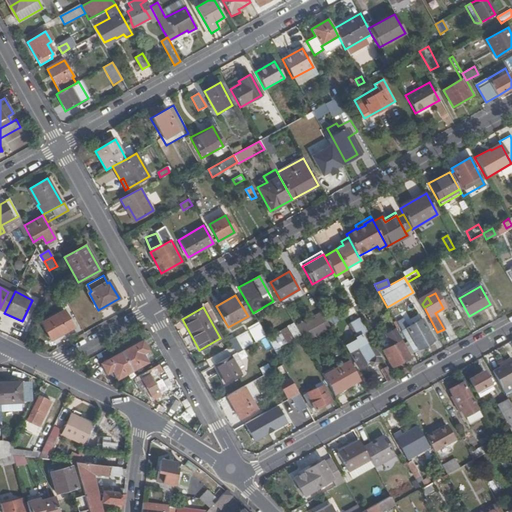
[(64,311),(41,323),(50,341),(74,328),(64,311)]
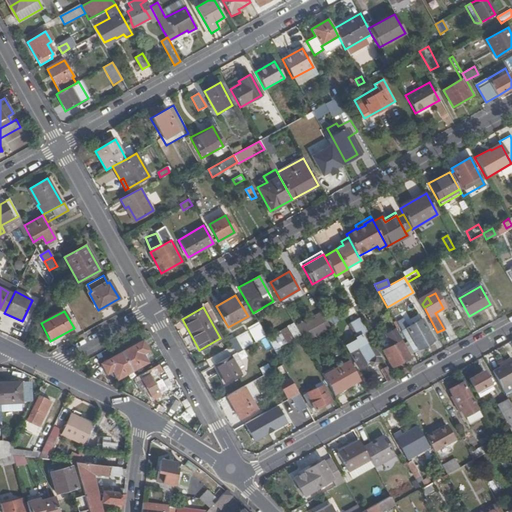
[(321,312),(295,327),(295,328),(300,335),(319,324),(326,321),(321,312)]
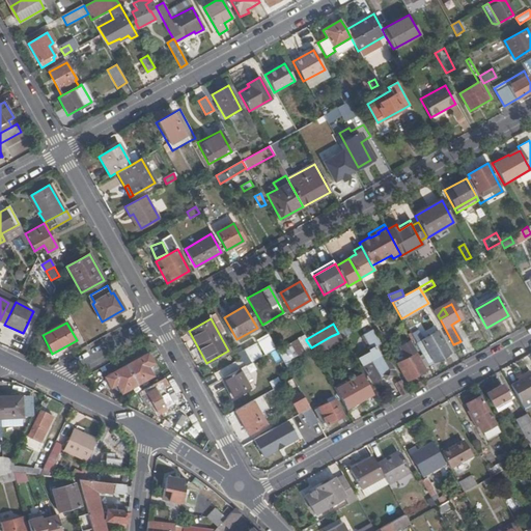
[(371,350),(358,358),(372,383),(391,371),(375,346),(381,343),(372,329),(363,334),(371,350)]
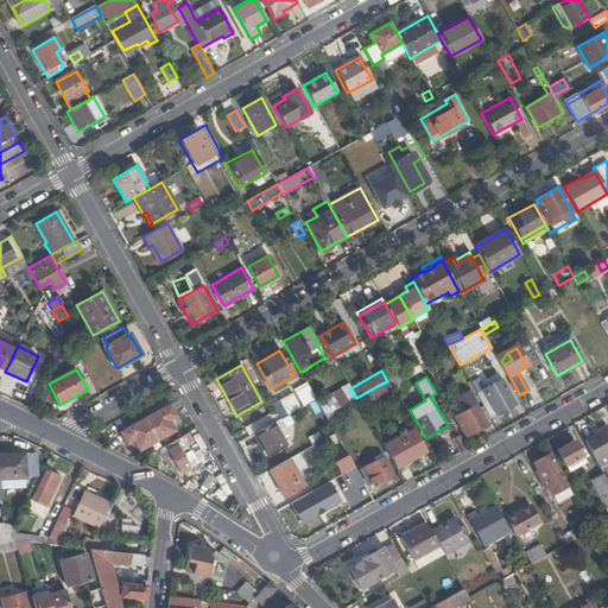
[(500,379),(476,393),(489,418),(514,404),(500,379)]
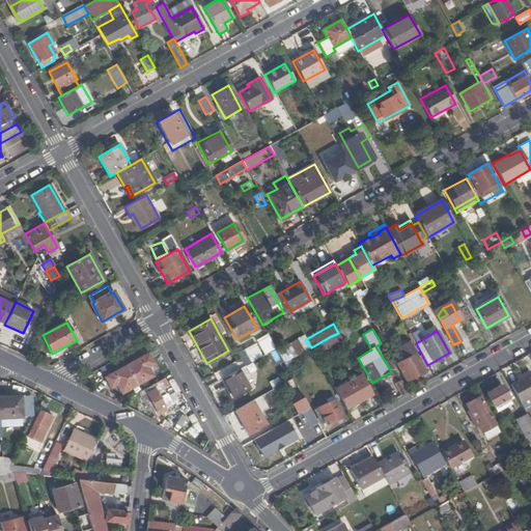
[(334,342),(341,338),(338,333),(331,336),(334,342)]
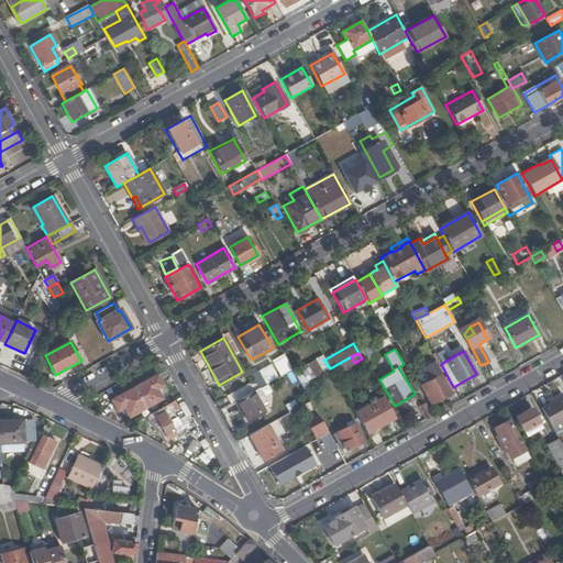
[(324,360),(322,355),(310,362),(313,367),(324,361),(324,360)]
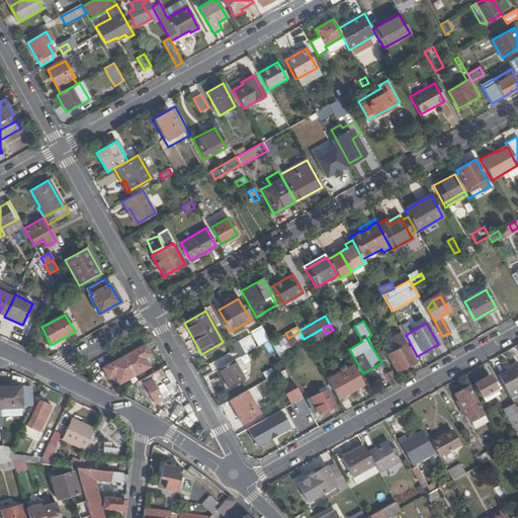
[(298,332),(288,338),(285,333),(270,342),(275,352),(276,354),(282,351),(304,339),(298,332)]
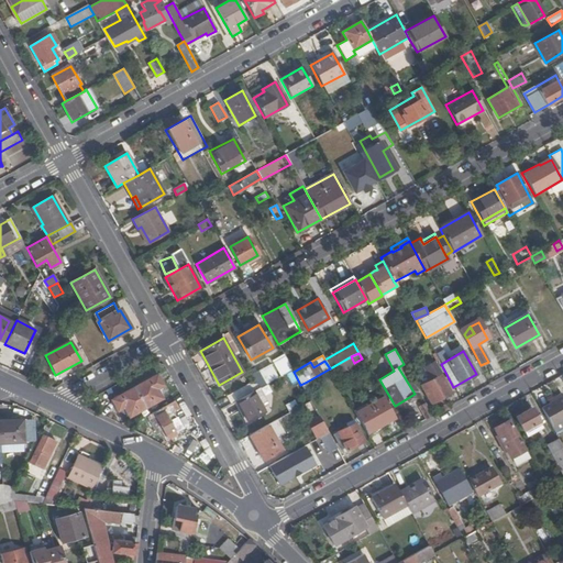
[(420,370),(418,364),(411,367),(430,403),(450,392),(434,362),(420,370)]
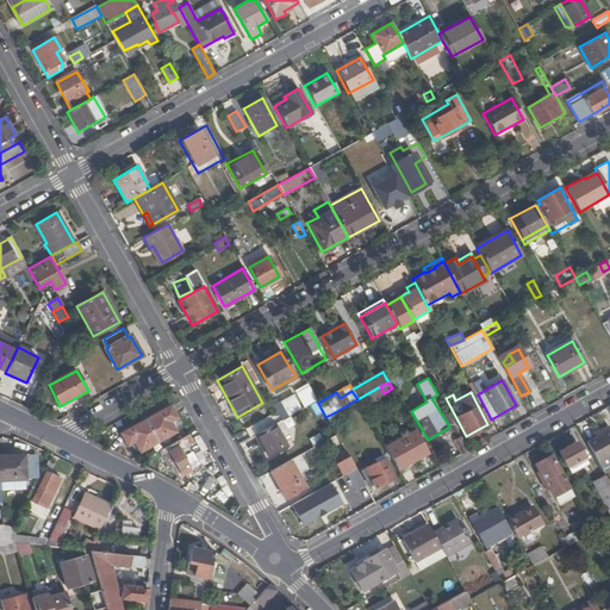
[(280,403),(287,416),(300,409),(293,396),(280,403)]
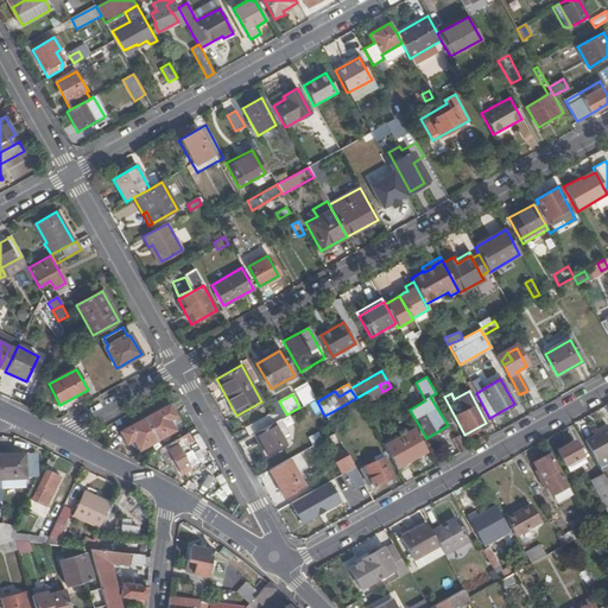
[(317,416),(323,413),(317,401),(315,399),(310,403),(317,416)]
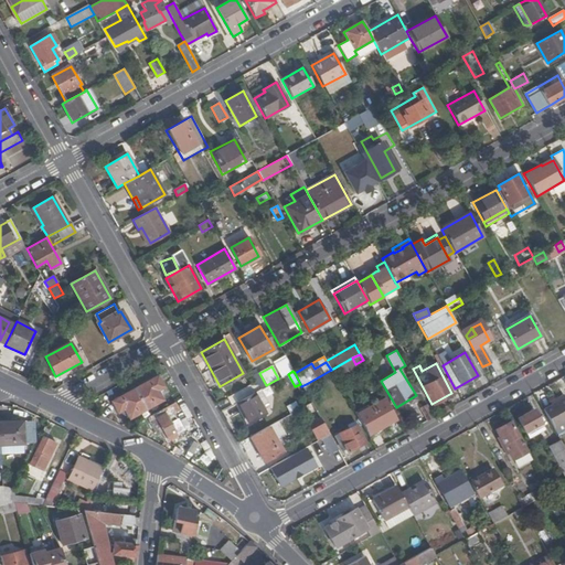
[(266,385),(259,373),(252,377),(254,382),(258,390),(259,390),(266,385)]
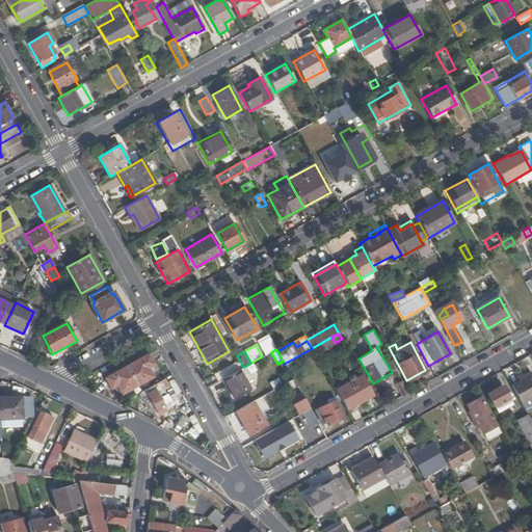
[(139,384),(153,376),(149,369),(154,366),(149,356),(129,367),(139,384)]
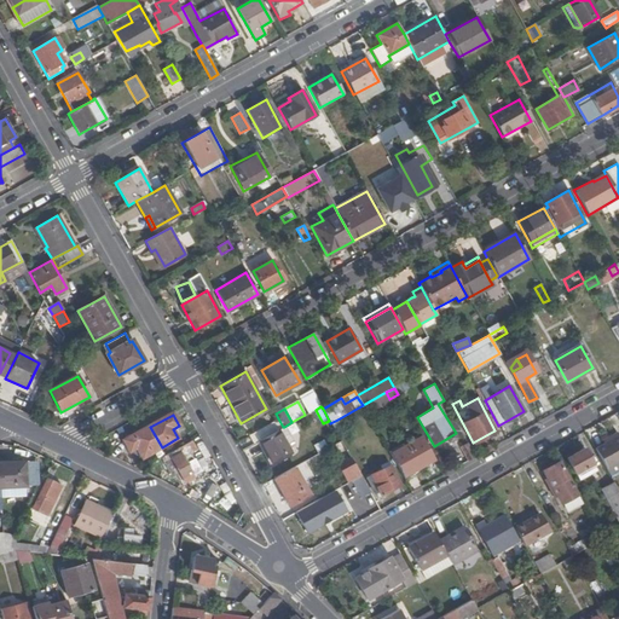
[(278,418),(248,435),(253,444),(256,443),(260,440),(278,431),(283,427),(278,418)]
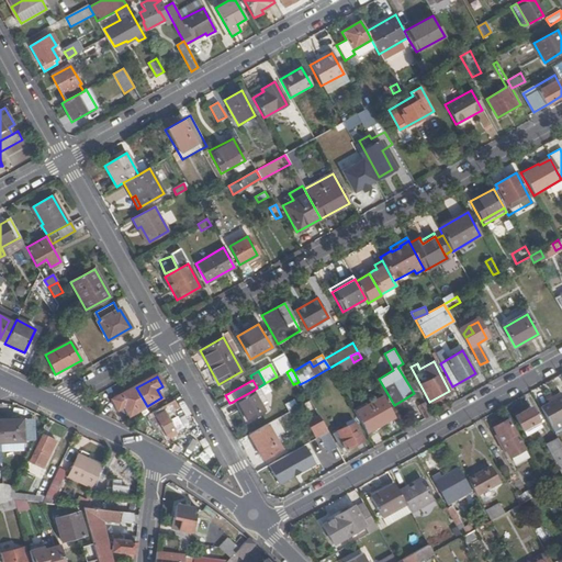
[(310,386),(306,381),(300,384),(303,390),(310,386)]
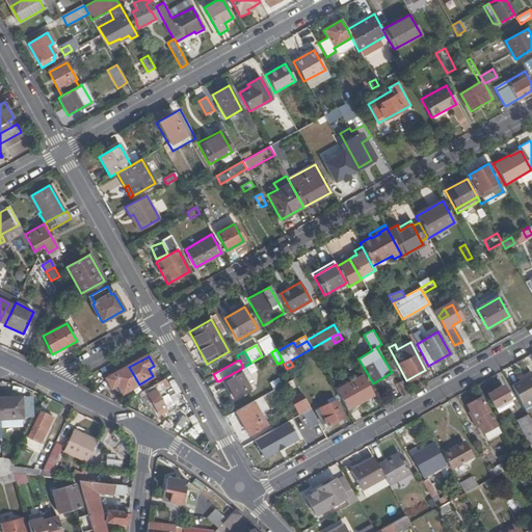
[(122,394),(139,384),(129,367),(108,378),(113,388),(117,386),(122,394)]
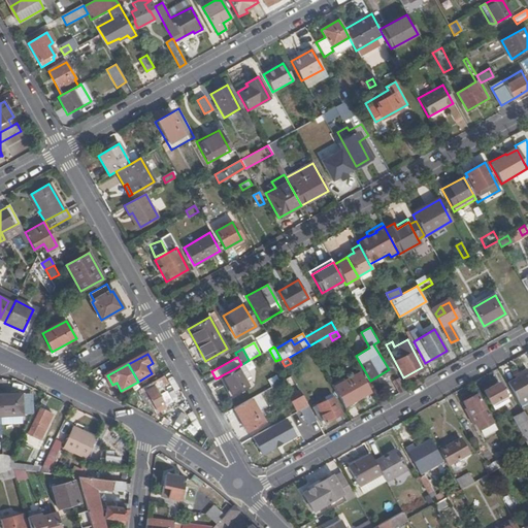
[(222,375),(232,395),(249,387),(244,378),(250,376),(242,364),(241,364),(237,367),(222,375)]
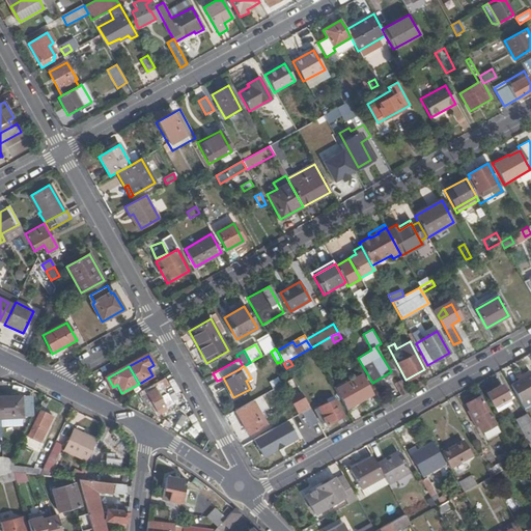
[(213,373),(204,379),(207,386),(217,381),(213,373)]
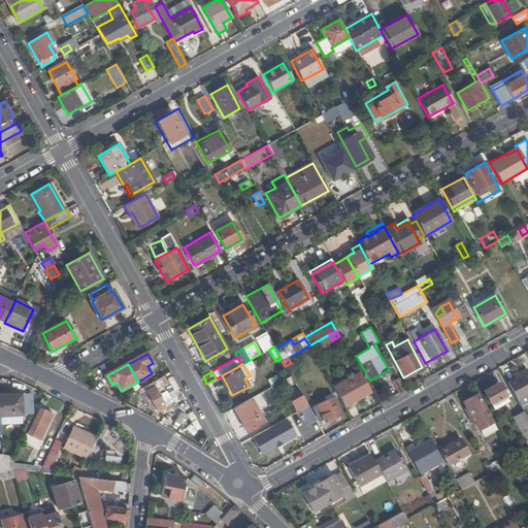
[(527,372),(527,371),(507,384),(520,405),(527,400),(527,372)]
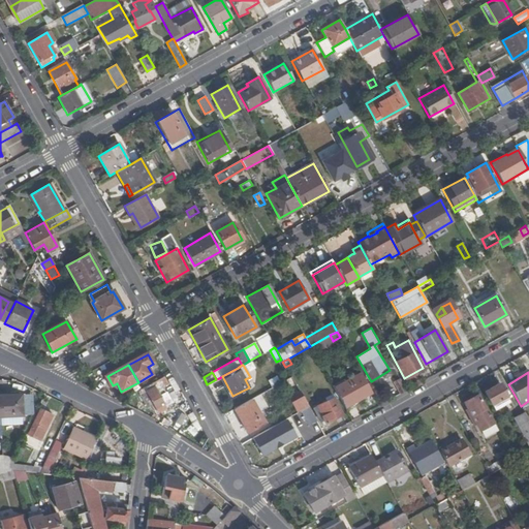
[(361,373),(333,389),(344,407),(371,393),(361,373)]
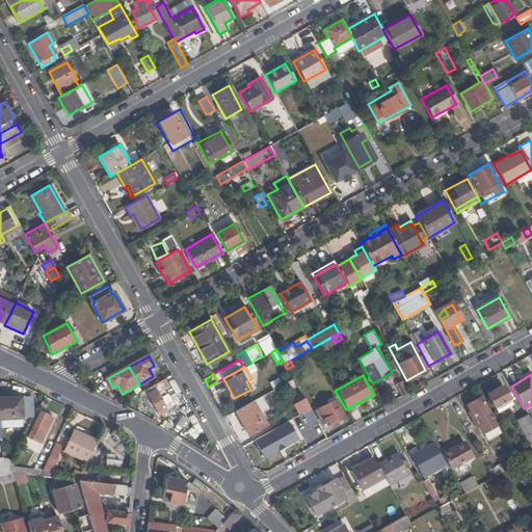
[(231,400),(234,398),(223,378),(220,380),(231,400)]
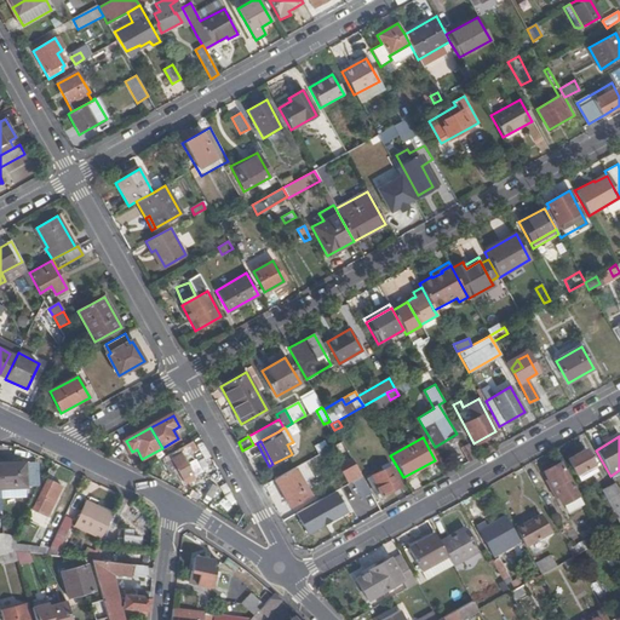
[(197,451),(193,442),(183,447),(168,455),(184,483),(195,476),(191,470),(184,458),(195,452),(197,451)]
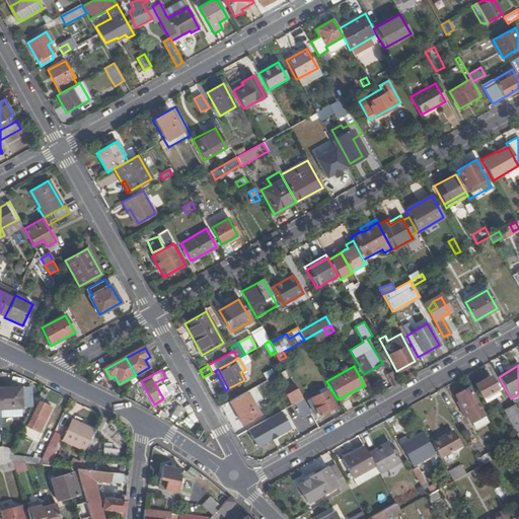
[(384,375),(390,386),(397,383),(390,371),(384,375)]
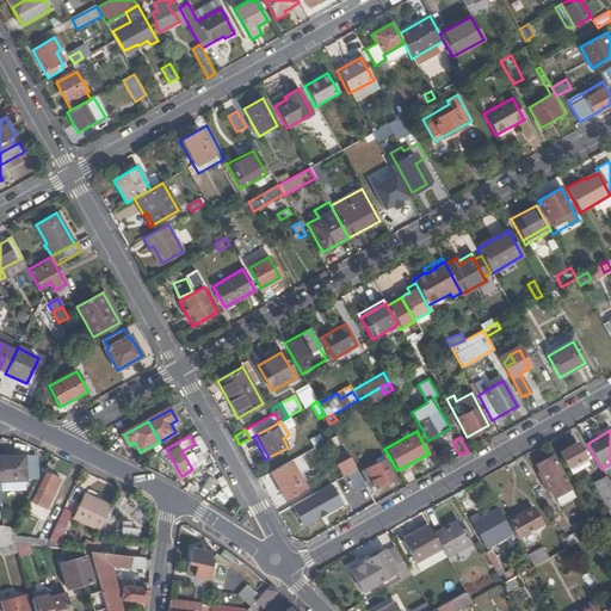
[(572,475),(588,464),(578,445),(571,449),(569,445),(559,451),(572,475)]
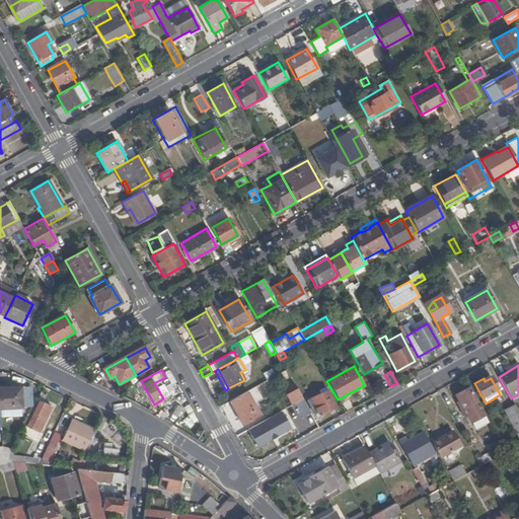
[(283,390),(291,404),(302,399),(294,384),(283,390)]
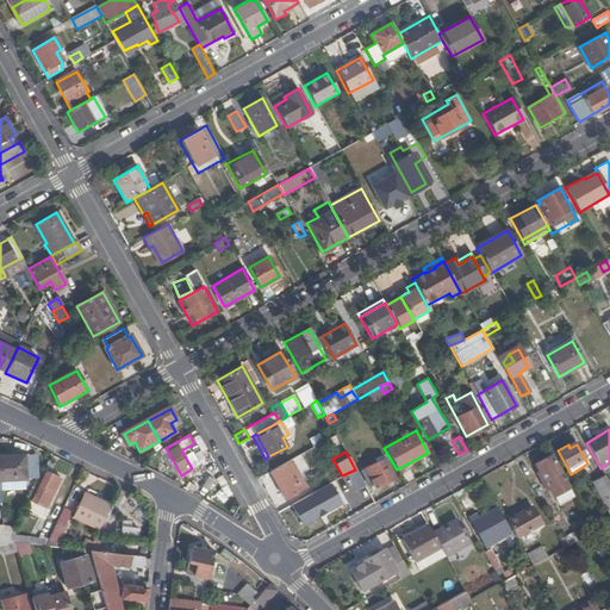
[(554,496),(571,486),(553,454),(536,464),(554,496)]
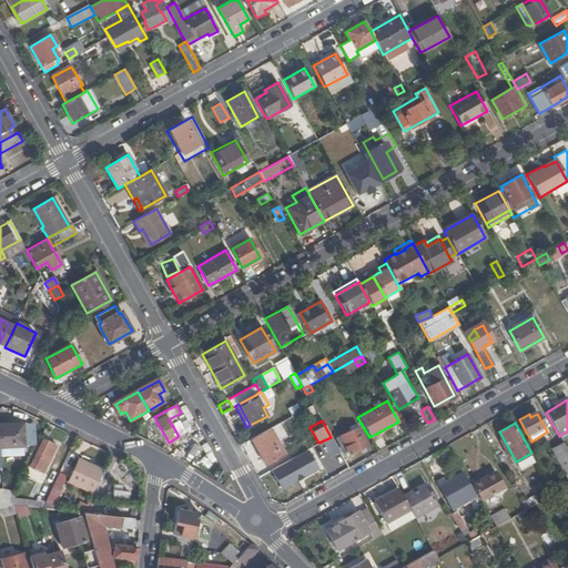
[(0,447),(1,447),(23,447),(22,425),(21,425),(1,426),(0,426),(0,447)]
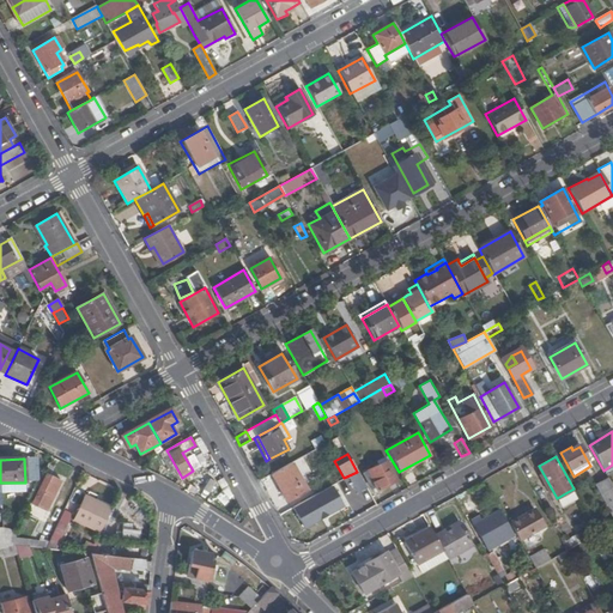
[(24,459),(25,483),(40,481),(38,459),(24,459)]
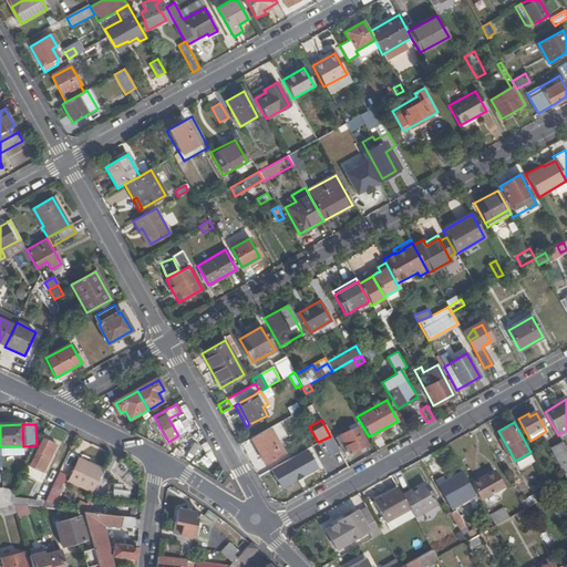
[(367,444),(357,426),(340,436),(348,450),(349,453),(367,444)]
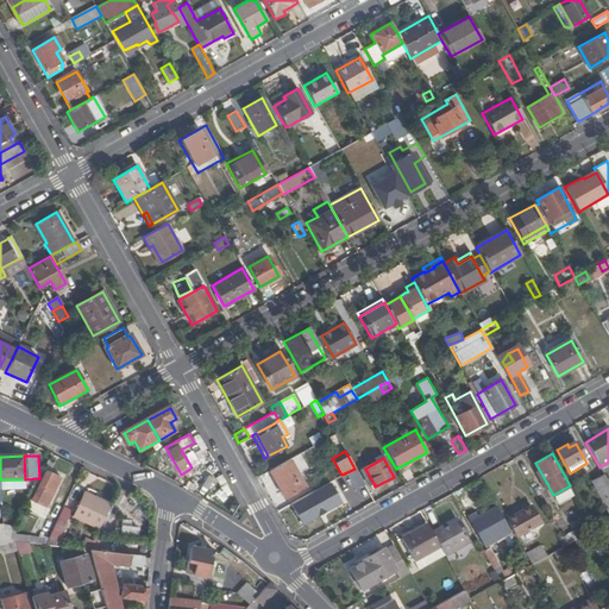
[(305,488),(289,460),(270,470),(286,498),(305,488)]
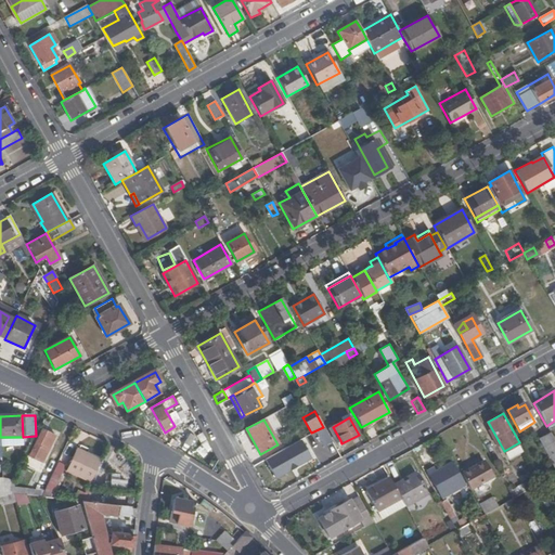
[(333,427),(328,429),(336,442),(340,440),(333,427)]
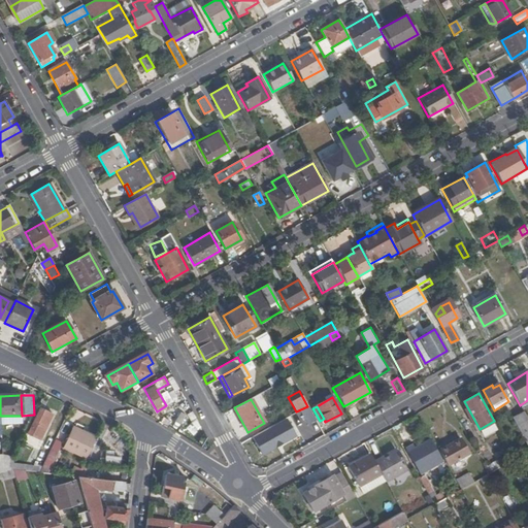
[(40,409),(28,434),(39,440),(53,416),(40,409)]
